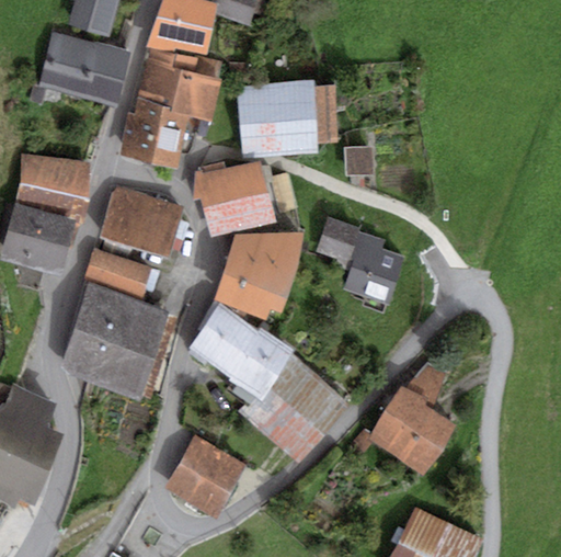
[(121,0),(75,0),(68,25),(110,37),(121,0)]
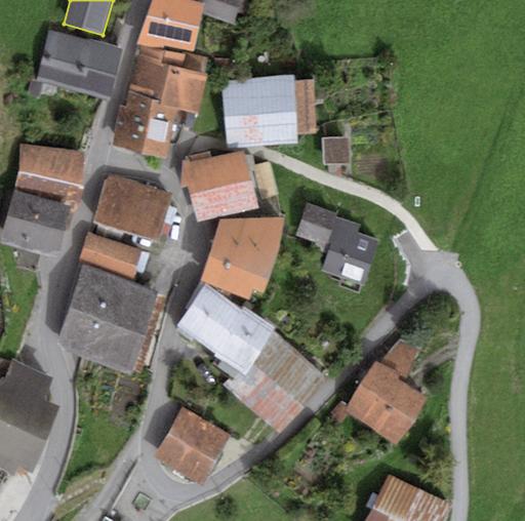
[(204,0),(153,0),(137,45),(152,47),(165,45),(195,50),(201,14),(204,0)]
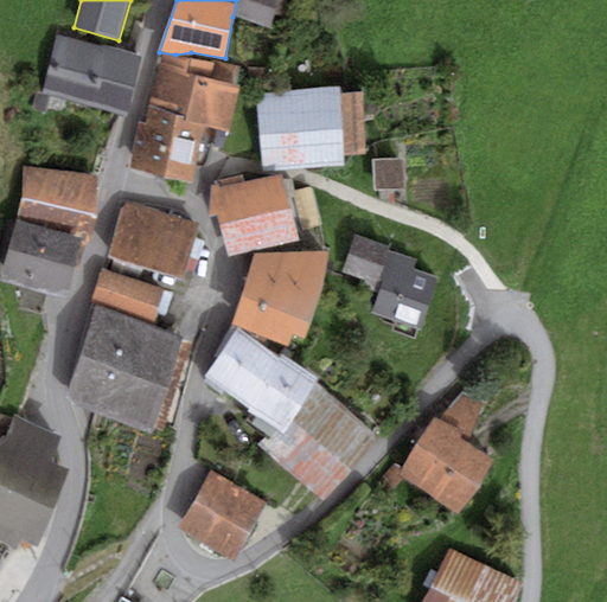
[(236,0),(232,17),(270,27),(278,0),(236,0)]
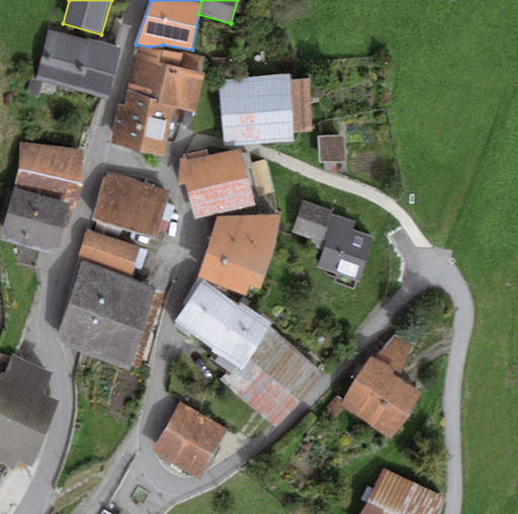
[(120,48),(48,33),(38,83),(109,98),(120,48)]
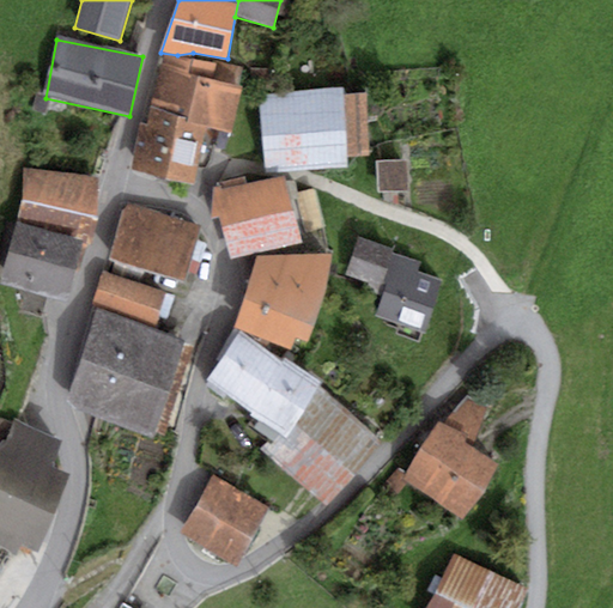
[(244,71),(162,56),(150,108),(206,123),(230,131),(244,71)]
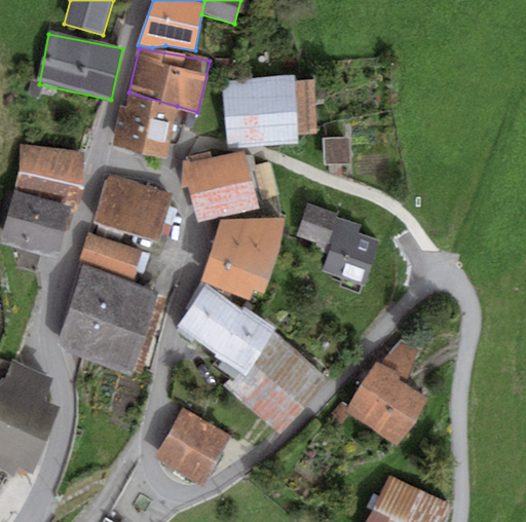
[(294,75),(222,84),(228,149),(298,142),(298,134),(317,133),(314,79),(294,80),(294,75)]
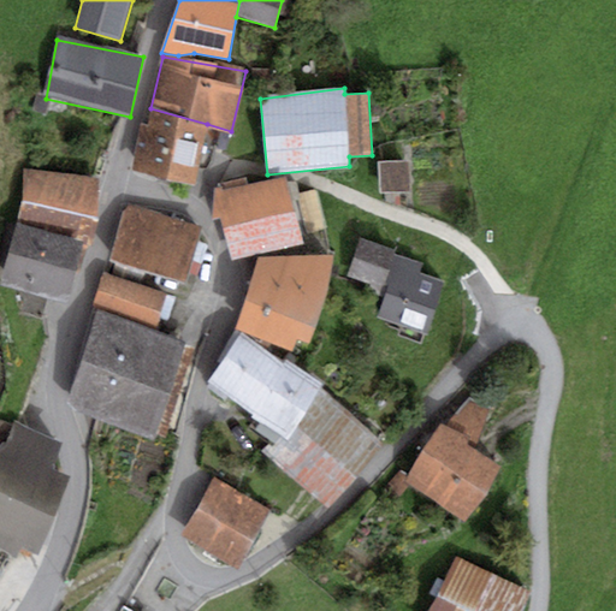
[(207,124),(150,108),(147,125),(142,125),(131,171),(195,184),(207,124)]
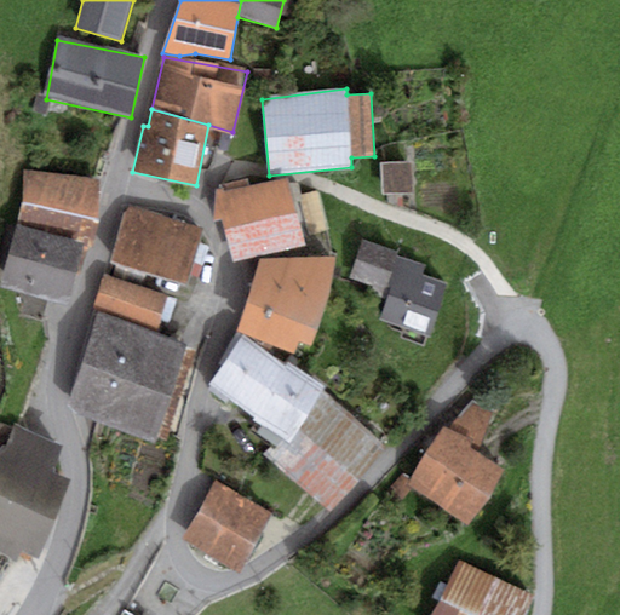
[(412,164),(382,166),(383,196),(413,194),(412,164)]
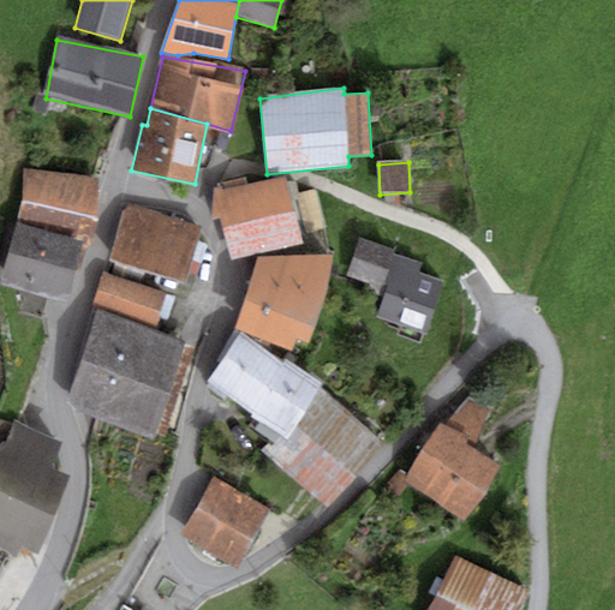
[(100,178),(27,172),(16,223),(89,239),(94,239),(100,178)]
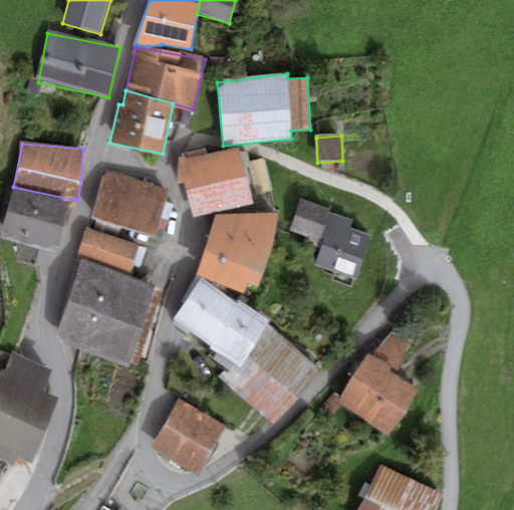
[(237,147),(179,162),(178,183),(184,182),(193,218),(253,204),(237,147)]
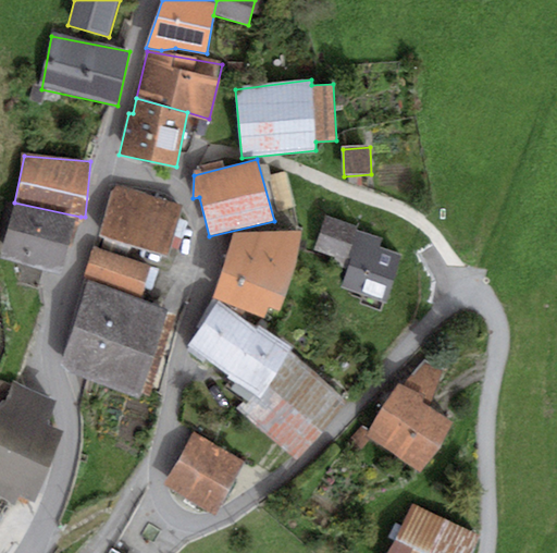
[(184,206),(113,187),(100,236),(169,255),(184,206)]
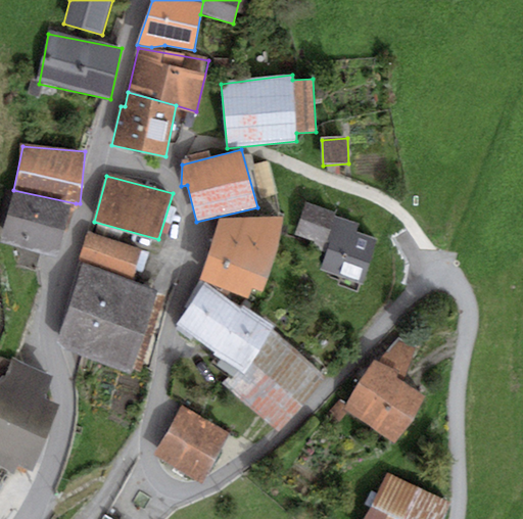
[(76,203),(13,190),(0,239),(0,240),(57,254),(62,231),(67,233),(76,203)]
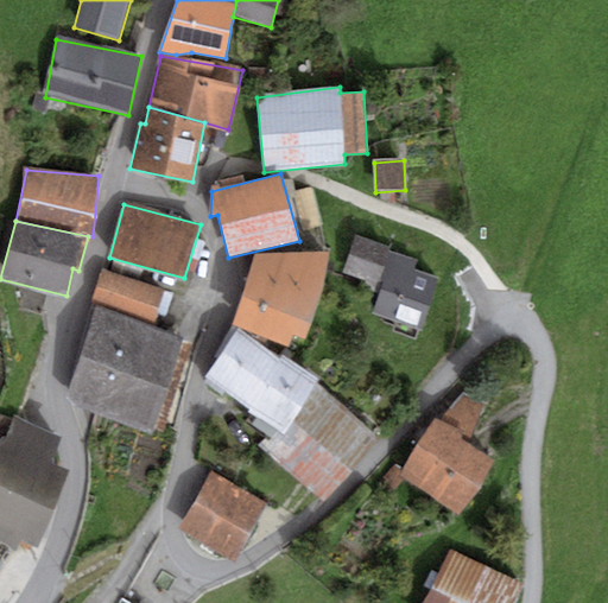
[(397,256),(360,243),(348,275),(385,289),(397,256)]
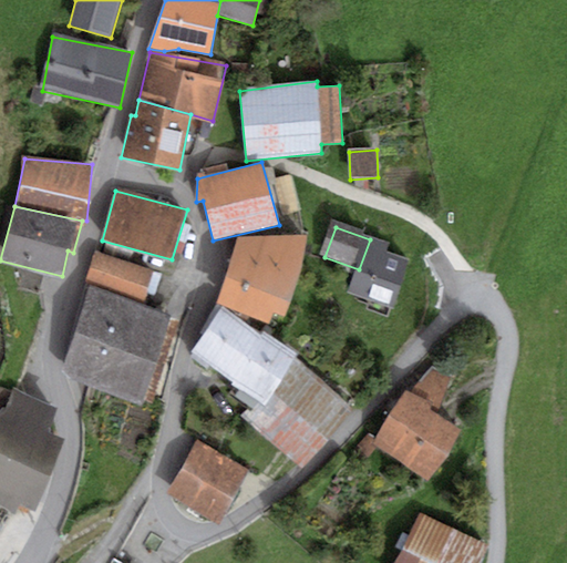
[(237,237),(216,300),(269,321),(274,308),(285,313),(308,233),(237,237)]
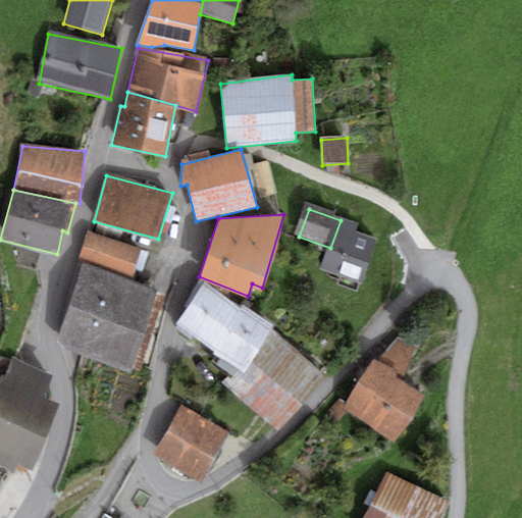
[(142,249),(88,232),(80,258),(134,273),(142,249)]
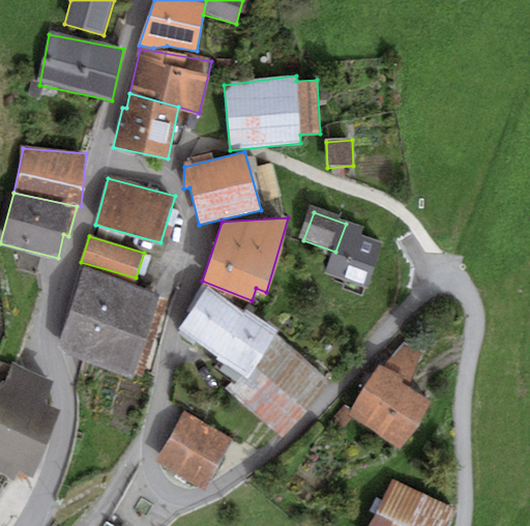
[(387,253),(347,238),(333,275),(374,290),(387,253)]
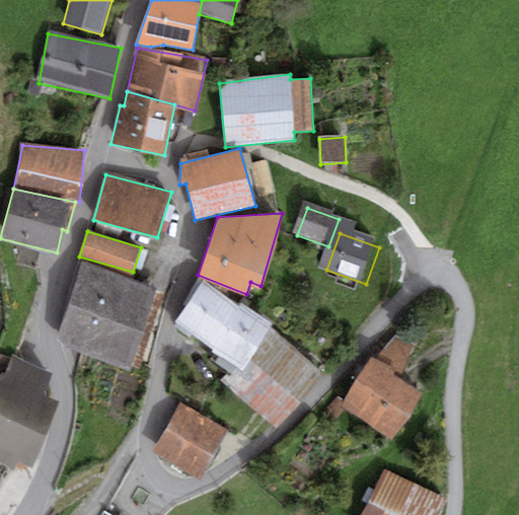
[(156,285),(81,263),(57,341),(65,348),(131,369),(156,285)]
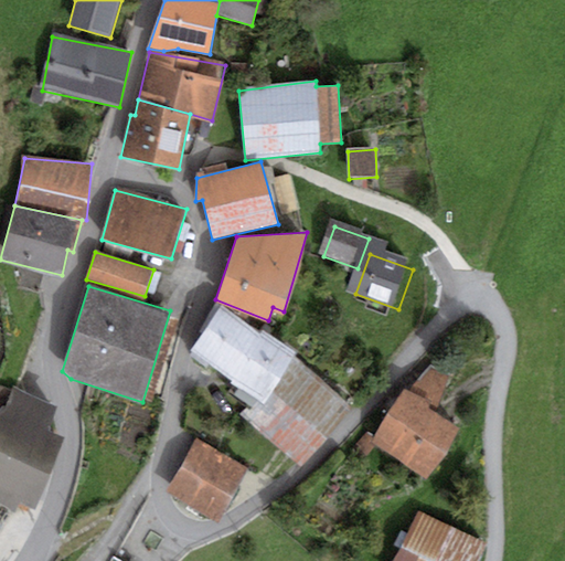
[(259,332),(222,305),(188,349),(258,398),(264,401),(291,358),(296,350),(263,328),(259,332)]
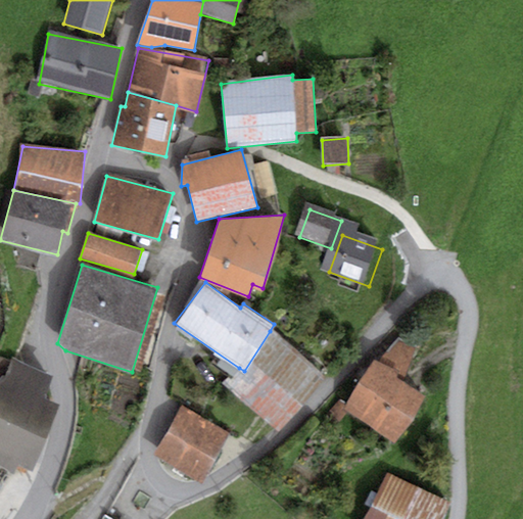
[(324,374),(270,331),(244,371),(239,368),(223,385),(278,431),(324,374)]
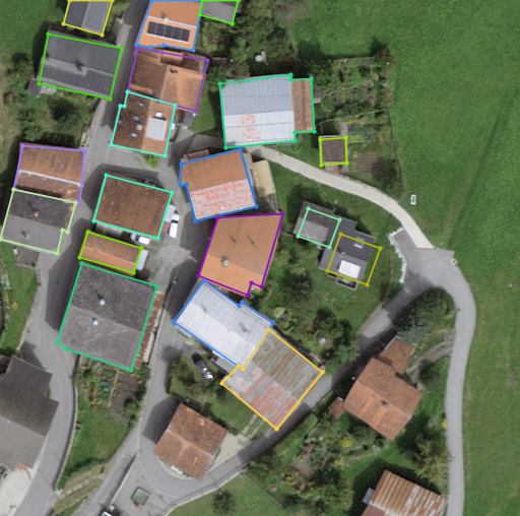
[(380,361),(372,358),(340,404),(391,438),(424,391),(402,377),(413,346),(396,339),(380,361)]
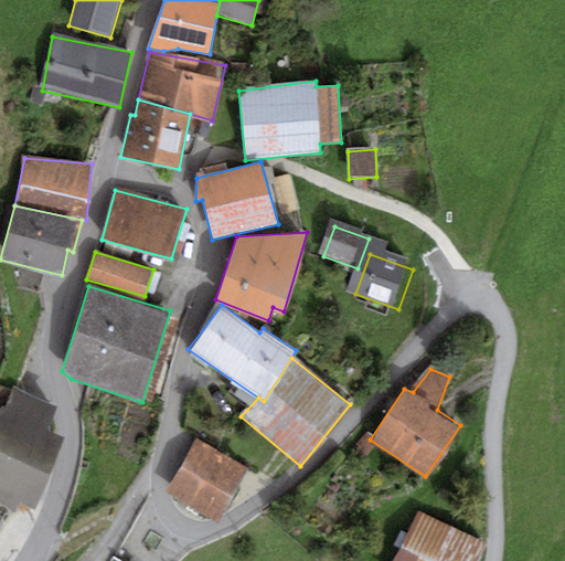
[(59,404),(13,388),(4,409),(0,413),(0,504),(13,509),(19,497),(35,505),(63,433),(49,426),(59,404)]
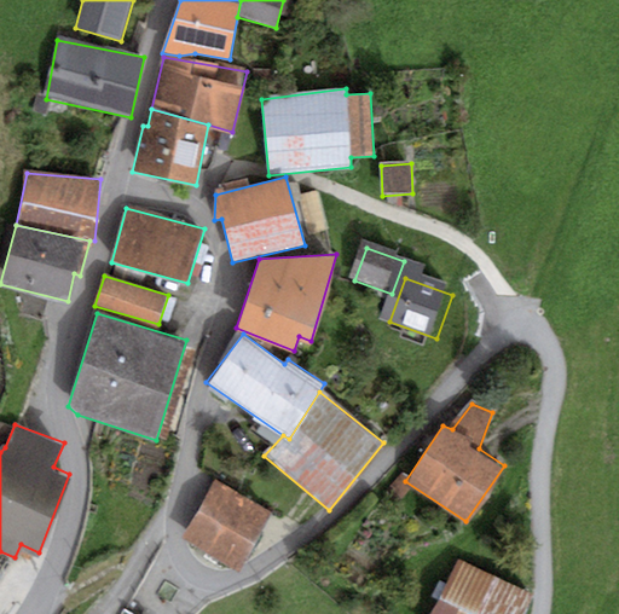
[(270,511),(215,484),(183,538),(238,573),(270,511)]
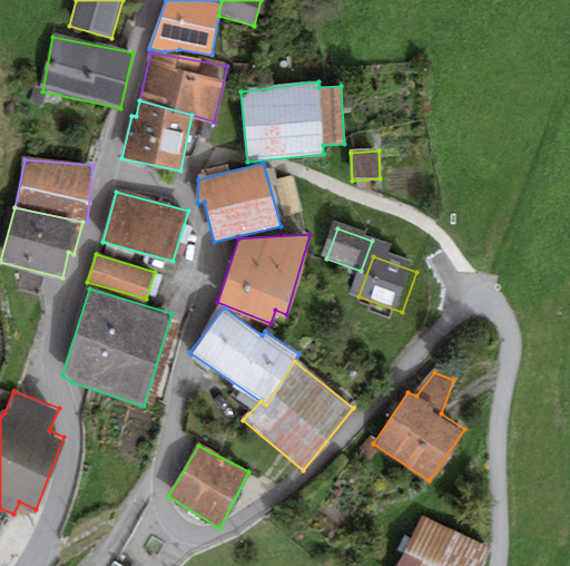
[(481,565),(490,548),(422,518),(395,565),(481,565)]
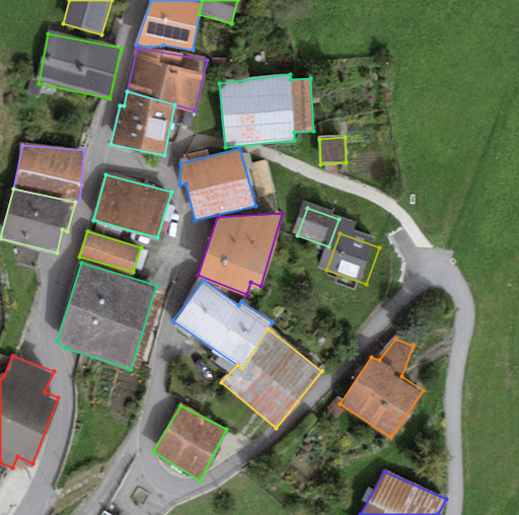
All buildings are outlined.
